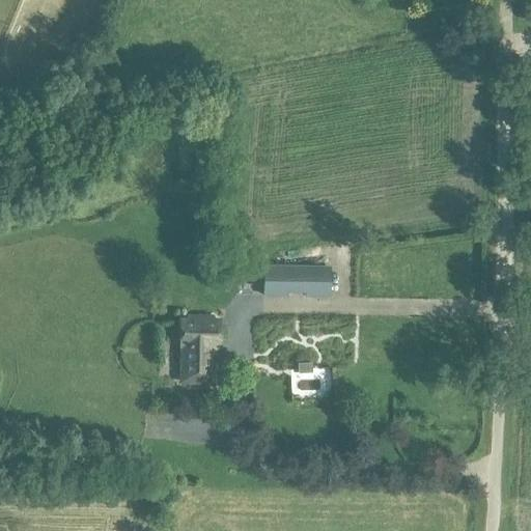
[(392,282),(402,277),(395,259),(384,264),(392,282)]
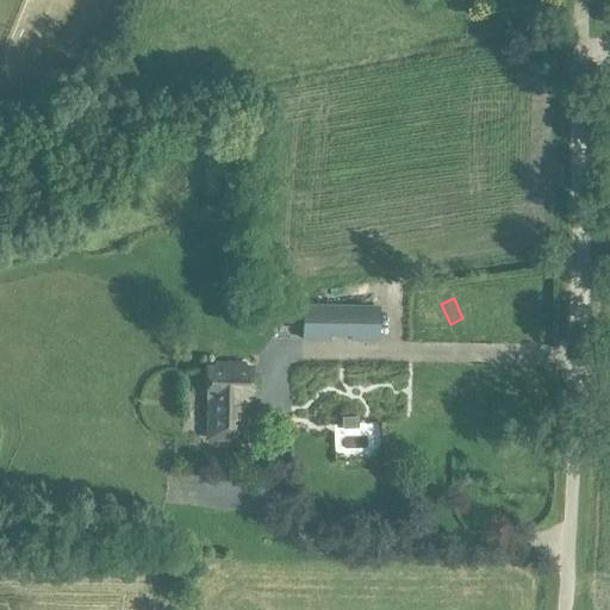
[(379,307),(304,306),(304,341),(330,341),(330,336),(352,336),(352,341),(378,342),(379,307)]
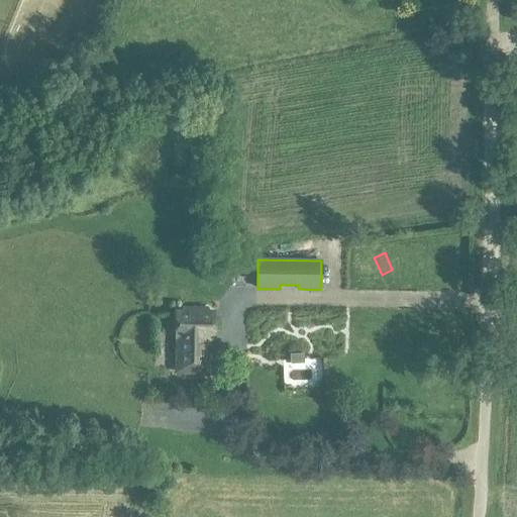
[(183,308),(183,312),(175,312),(175,372),(209,372),(209,338),(214,338),(214,311),(207,311),(207,308),(183,308)]
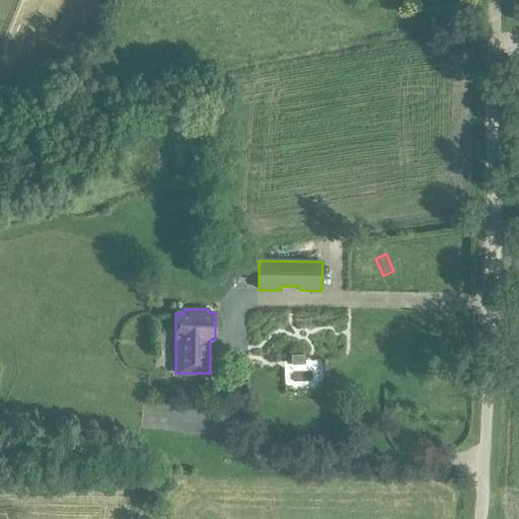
[(305,355),(291,356),(292,366),(305,365),(305,355)]
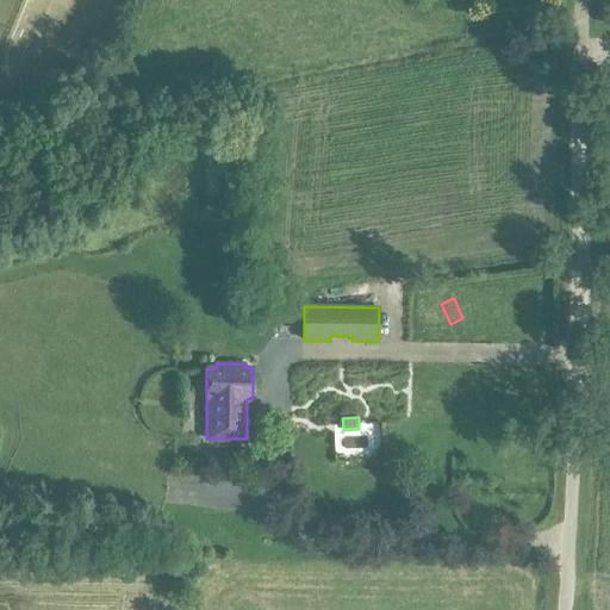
[(247,475),(273,472),(271,460),(246,465),(247,475)]
